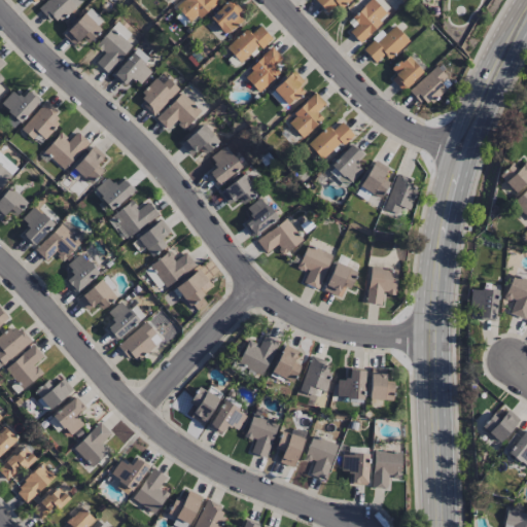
[(79,0),(46,0),(38,8),(54,25),(79,0)]
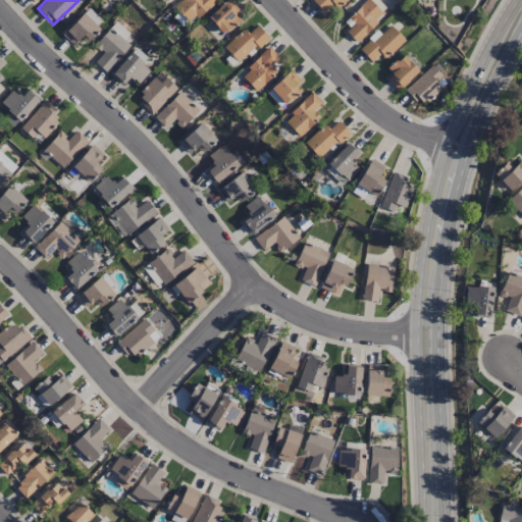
[(181,0),(174,7),(189,24),(215,0),(181,0)]
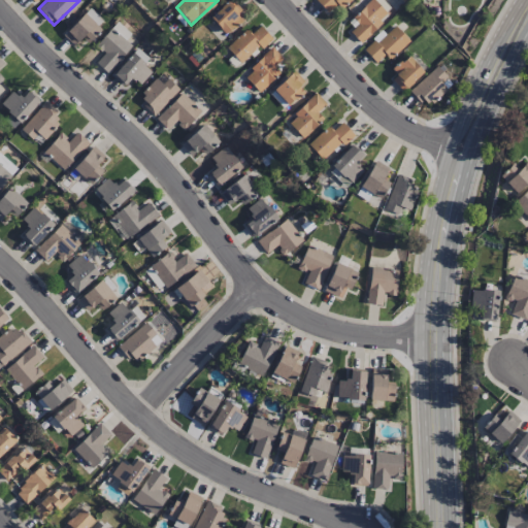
[(225,35),(244,17),(229,0),(228,0),(209,18),(225,35)]
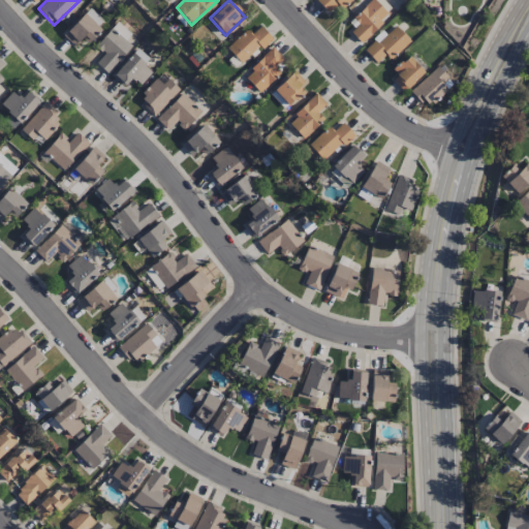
[(338,3),(342,8),(350,0),(317,0),(317,1),(328,12),(338,3)]
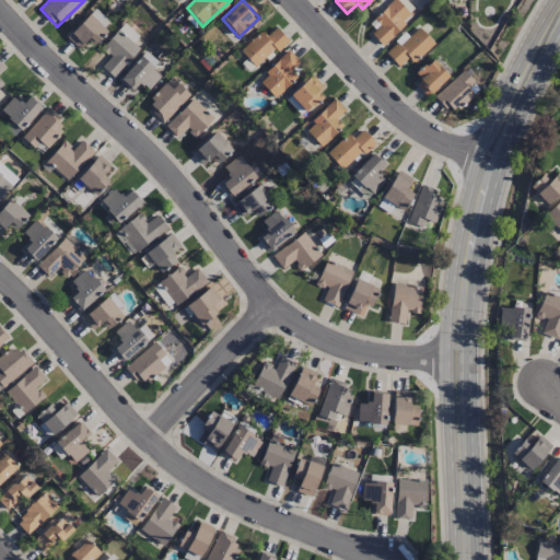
[(412,15),(397,0),(393,0),(373,19),(380,25),(371,34),(381,45),(412,15)]
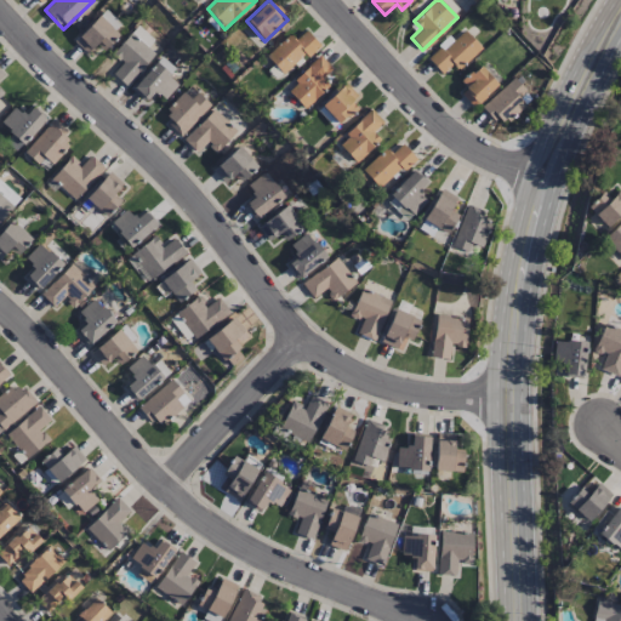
[(100,16),(119,32),(124,27),(106,10),(100,16)]
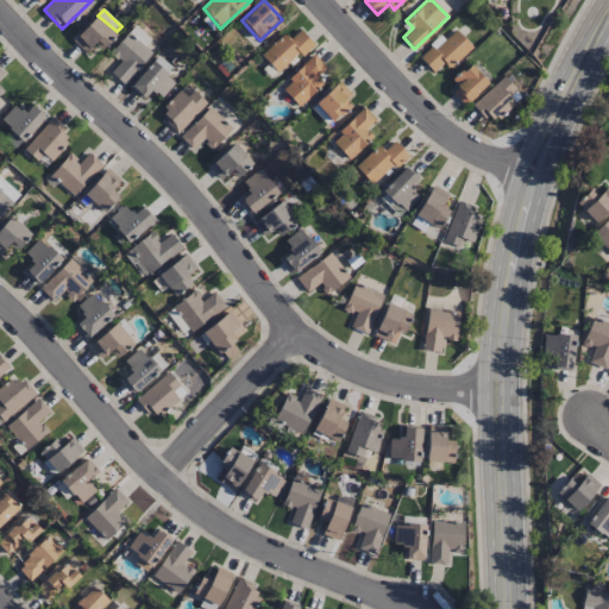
[(71,39),(85,52),(95,43),(101,49),(117,35),(98,16),(71,39)]
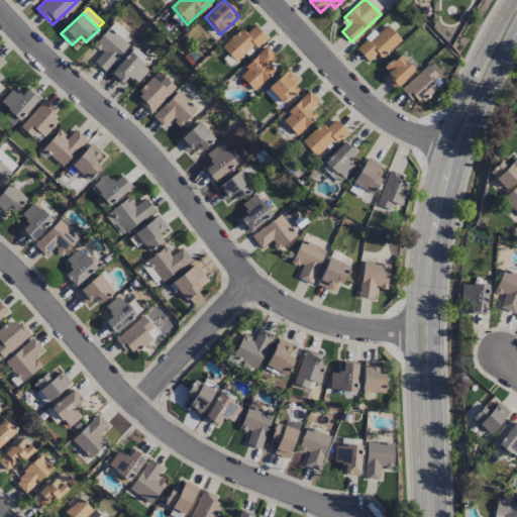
[(123,38),(128,33),(115,21),(110,27),(123,38)]
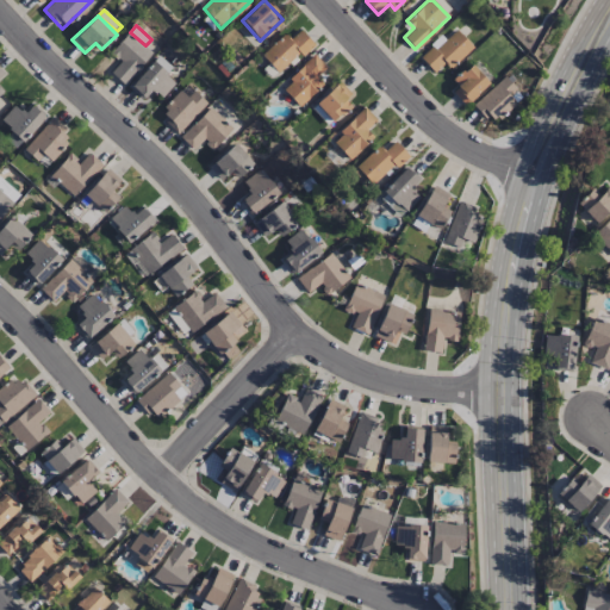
[(290,39),(284,33),(261,55),(278,73),(299,53),(303,56),(315,45),(300,30),(290,39)]
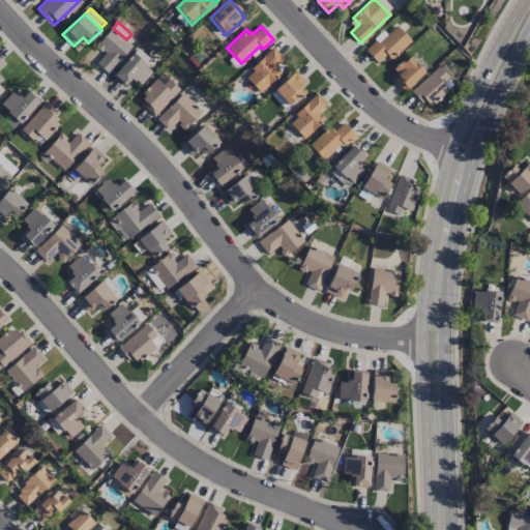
[(391,60),(411,41),(395,26),(386,34),(383,31),(363,50),(377,63),(385,55),(391,60)]
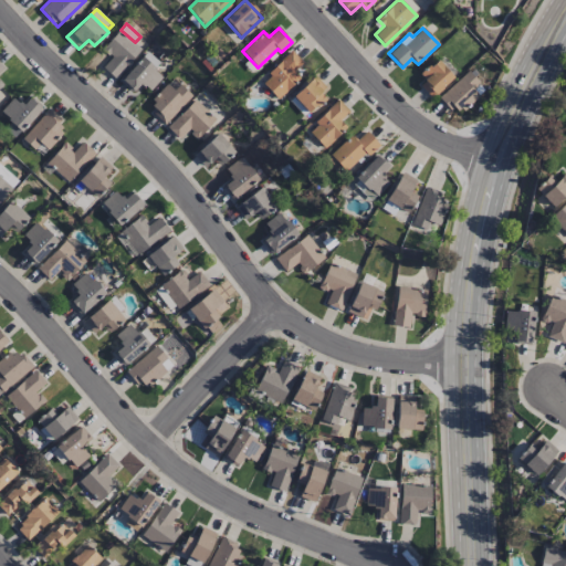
[(139,46),(116,31),(103,51),(111,56),(102,69),(117,80),(139,46)]
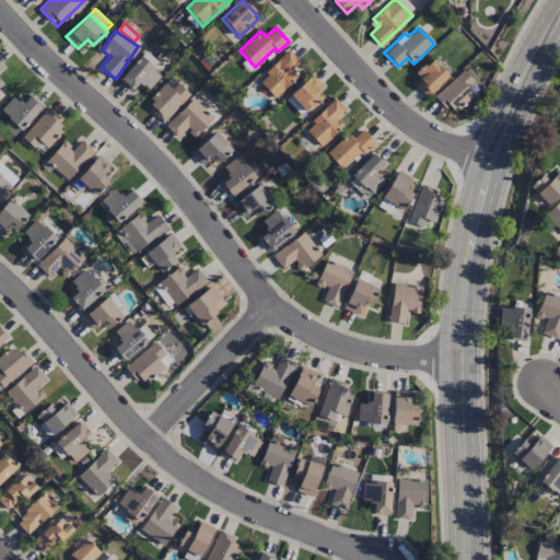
[(264,72),(267,76),(259,82),(275,98),(296,77),(290,71),(300,62),(288,49),(264,72)]
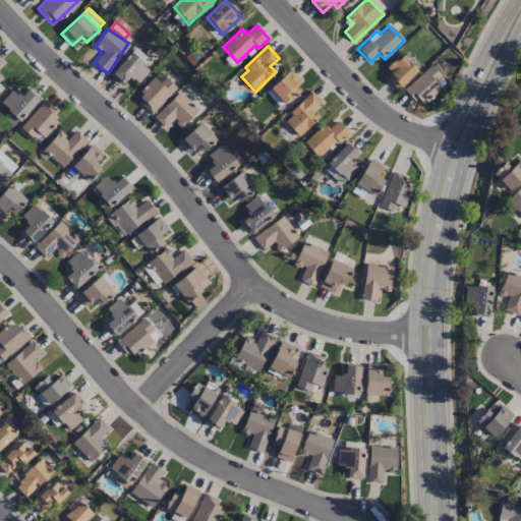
[(137,83),(150,71),(140,63),(146,57),(135,48),(110,74),(121,84),(129,76),(137,83)]
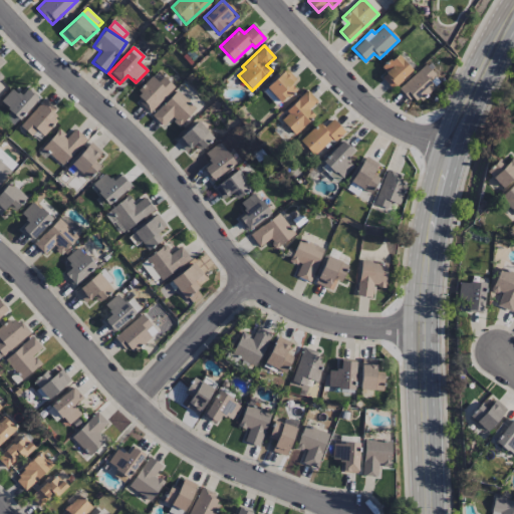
[(393,86),(412,71),(398,54),(378,69),(393,86)]
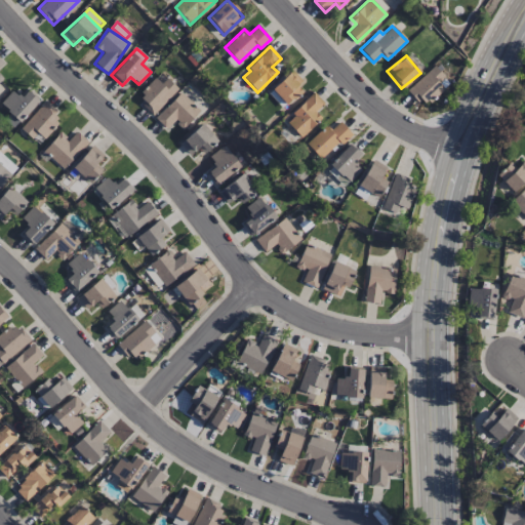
[(425,108),(450,83),(434,66),(408,90),(425,108)]
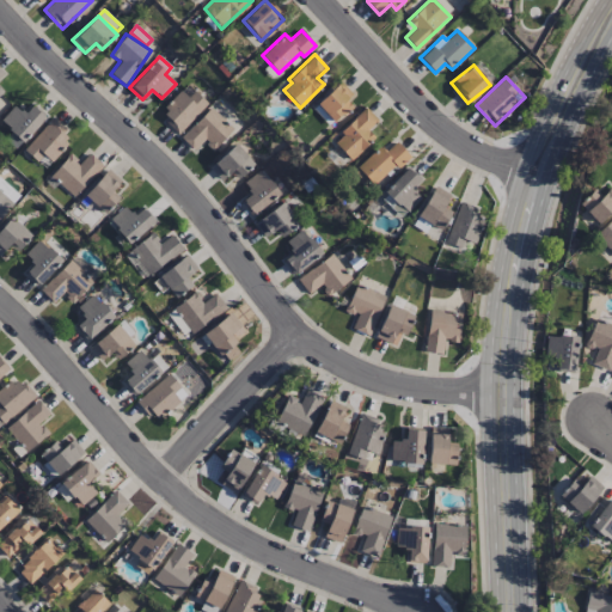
[(346,101),(352,95),(340,81),(312,108),(329,126),(350,105),(346,101)]
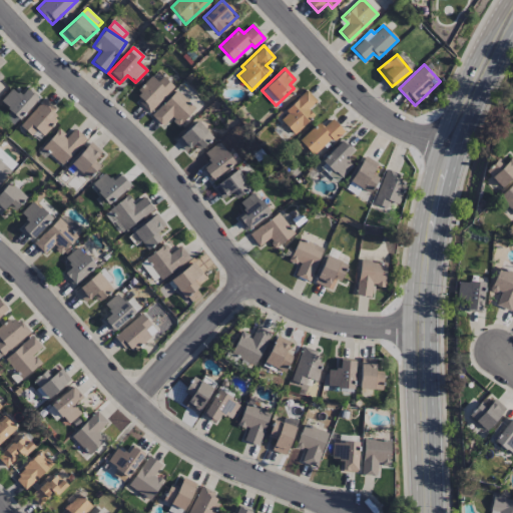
[(163,76),(157,82),(152,77),(133,98),(149,113),(174,86),(163,76)]
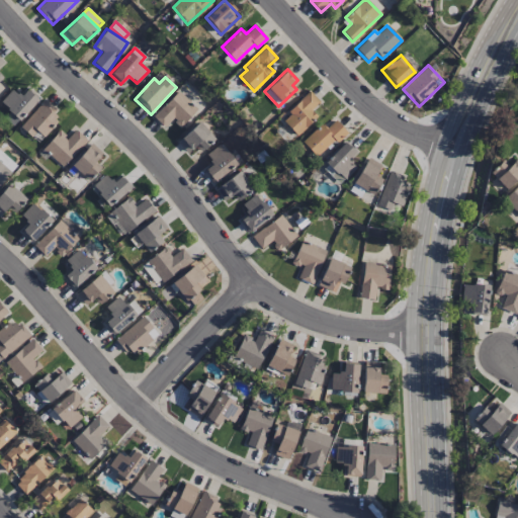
[(5,118),(13,126),(37,99),(26,89),(20,96),(12,89),(0,102),(10,112),(5,118)]
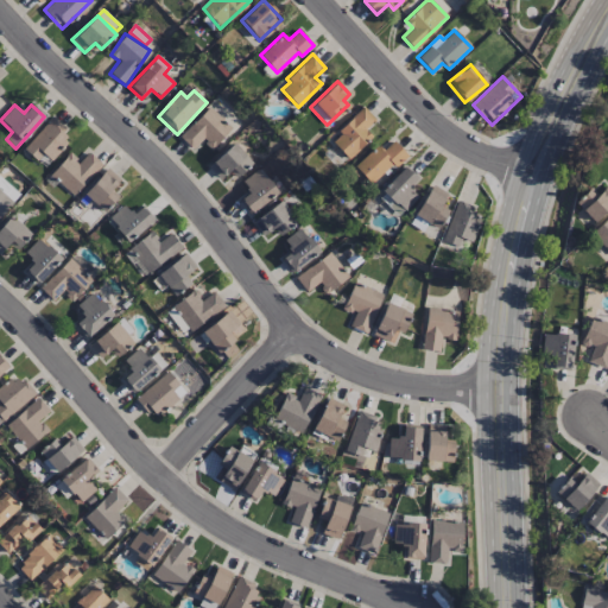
[(194,150),(202,141),(211,150),(232,128),(209,106),(179,137),(194,150)]
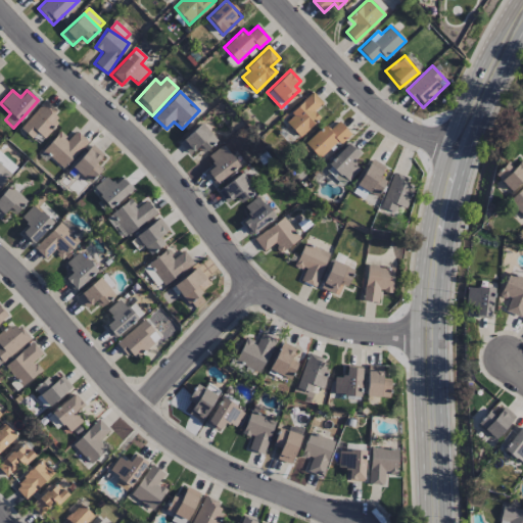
[(320,117),(314,110),(322,103),(313,92),(290,112),(293,116),(286,124),(299,137),(320,117)]
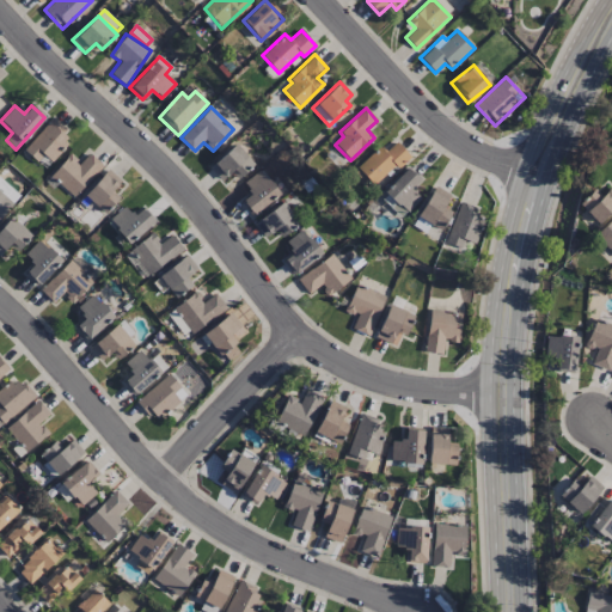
[(37,161),(43,154),(51,160),(72,136),(51,118),(24,151),(37,161)]
